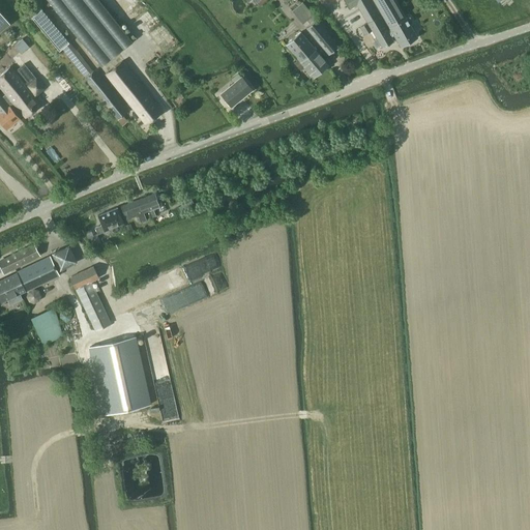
[(133,41),(98,0),(48,0),(52,4),(101,66),(133,41)]
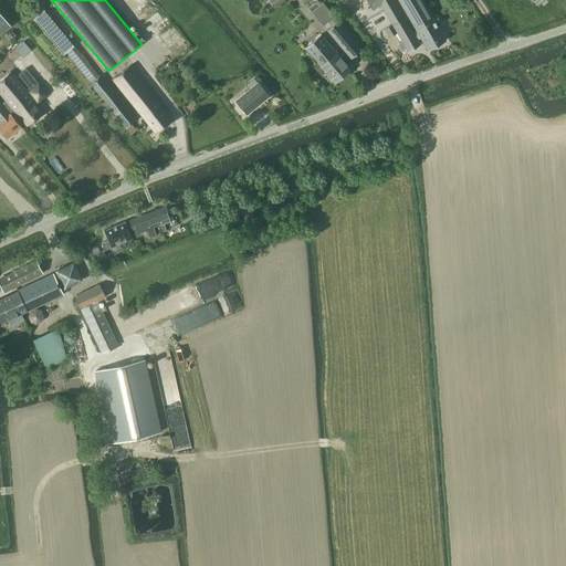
[(386,12),(397,6),(394,0),(367,0),(374,9),(381,4),(386,12)]
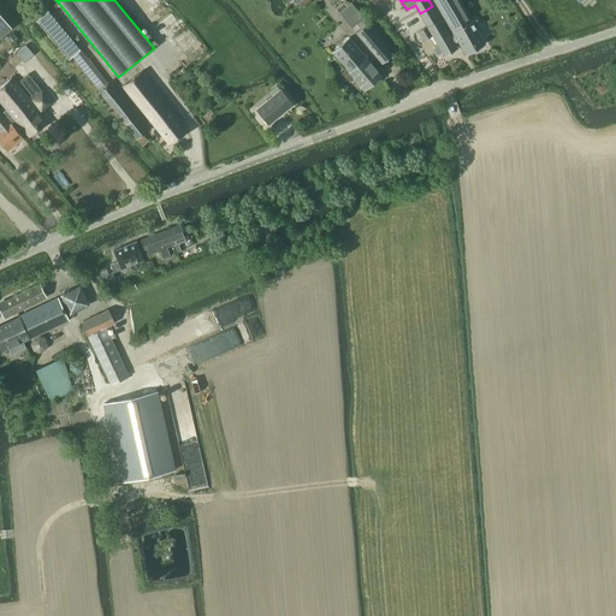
[(458,0),(433,0),(455,36),(451,39),(439,19),(427,27),(422,29),(428,39),(432,35),(438,46),(434,47),(434,49),(437,54),(439,54),(443,52),(444,55),(456,48),(454,43),(458,41),(466,54),(485,43),(477,29),(479,25),(475,19),(472,21),(458,0)]
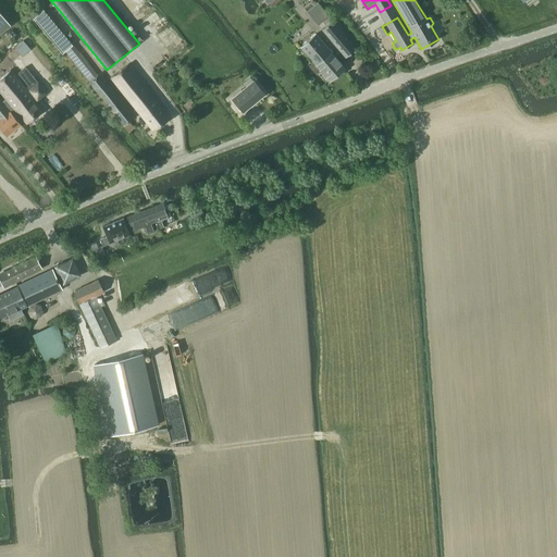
[(0,9),(0,33),(12,24),(0,9)]
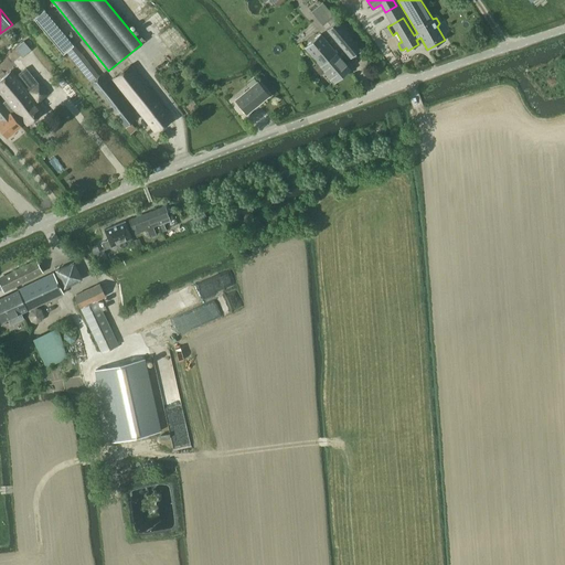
[(63,54),(74,44),(49,13),(38,22),(63,54)]
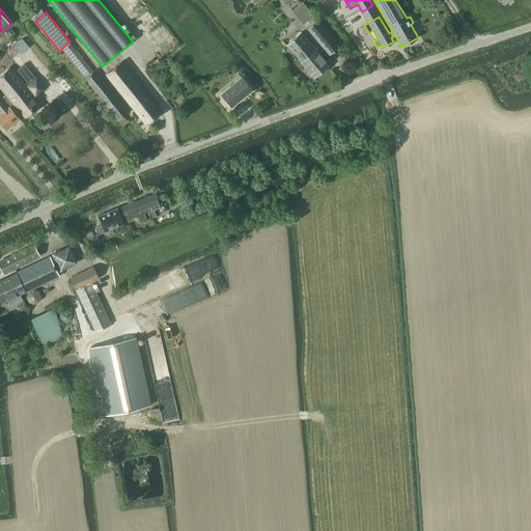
[(339,45),(317,19),(308,27),(330,53),(339,45)]
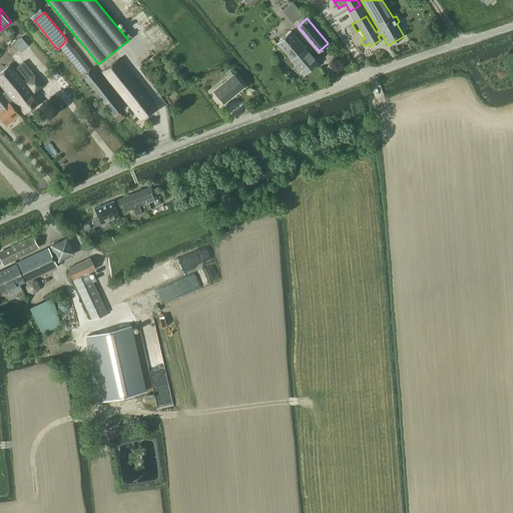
[(277,43),(304,75),(318,63),(291,31),(277,43)]
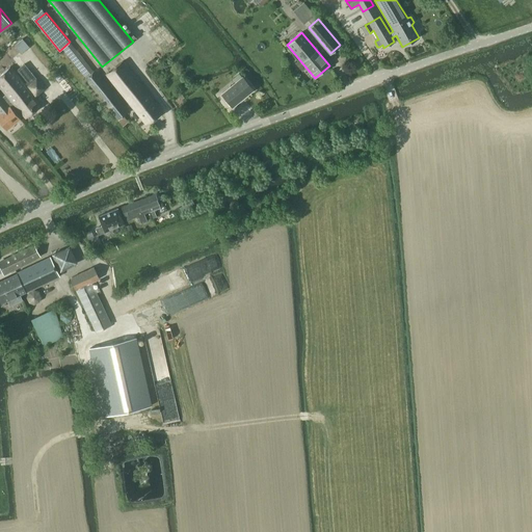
[(86,78),(85,78),(118,121),(124,116),(129,111),(96,70),(94,72),(73,45),(64,51),(86,78)]
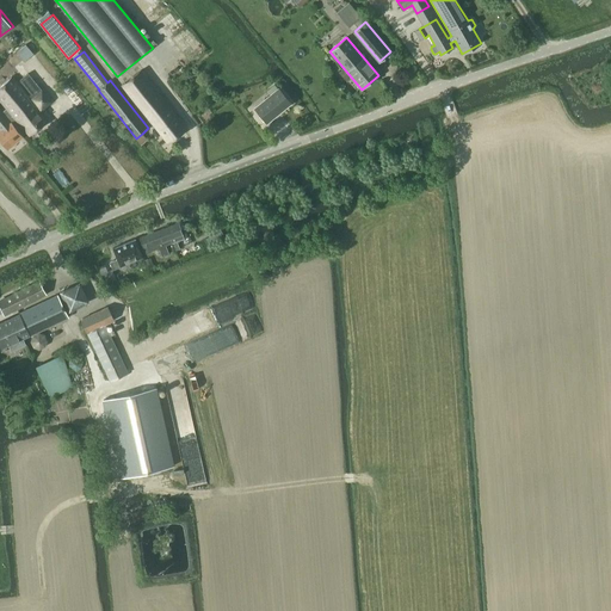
[(122,85),(159,131),(168,143),(186,128),(141,71),(122,85)]
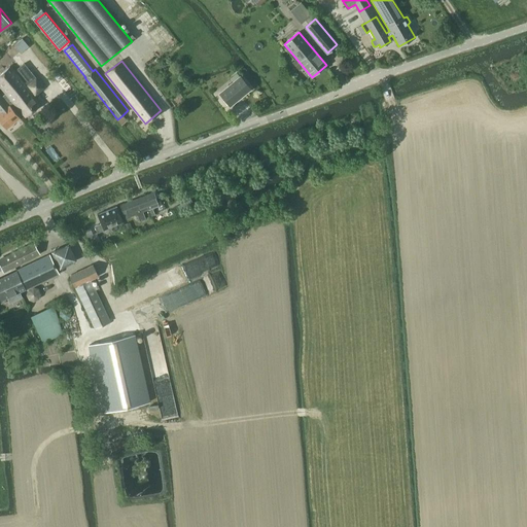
[(0,75),(0,85),(6,94),(13,102),(25,116),(41,104),(35,96),(44,89),(24,63),(18,68),(30,83),(27,86),(10,67),(0,75)]
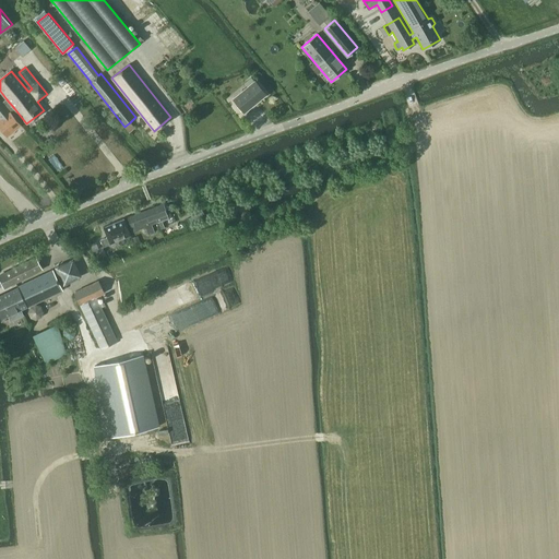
[(62,78),(57,81),(61,87),(67,83),(62,78)]
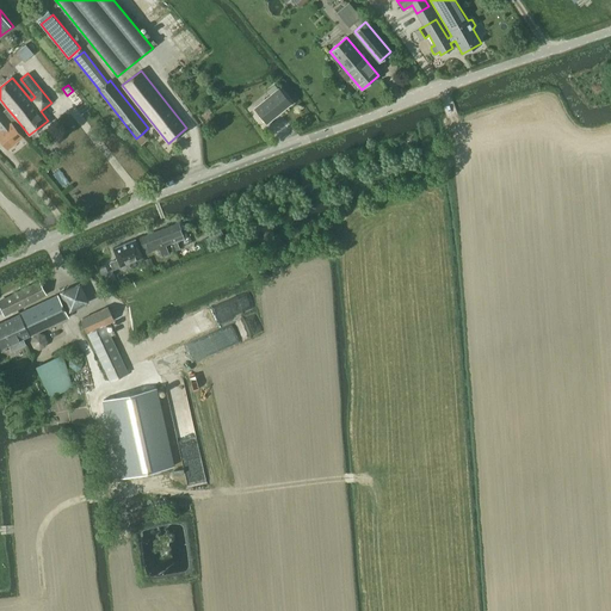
[(267,121),(290,102),(278,88),(267,98),(255,109),(266,122),(267,121)]
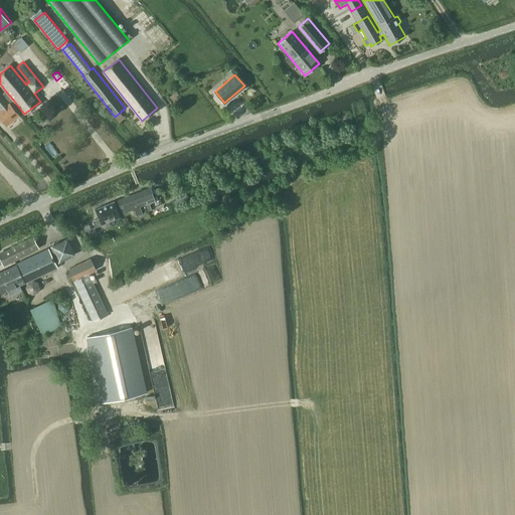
[(13,100),(6,92),(2,95),(0,91),(0,109),(1,110),(0,111),(0,117),(6,125),(18,115),(9,104),(13,100)]
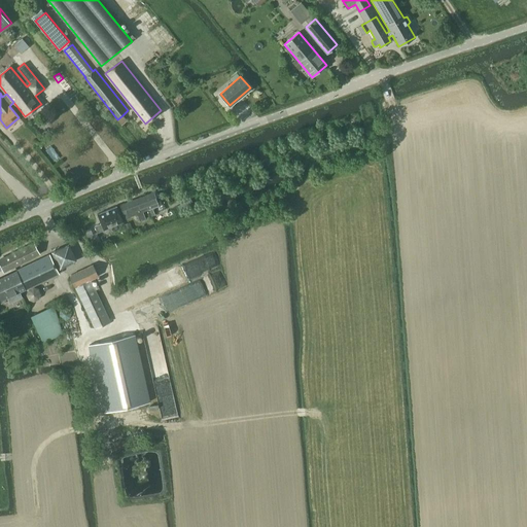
[(123,115),(117,119),(121,125),(123,125),(127,120),(123,115)]
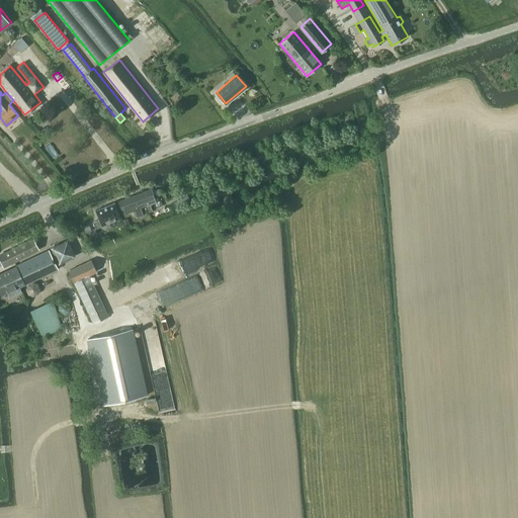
[(152,189),(142,192),(147,205),(149,211),(153,209),(151,204),(159,201),(157,194),(155,195),(152,189)]
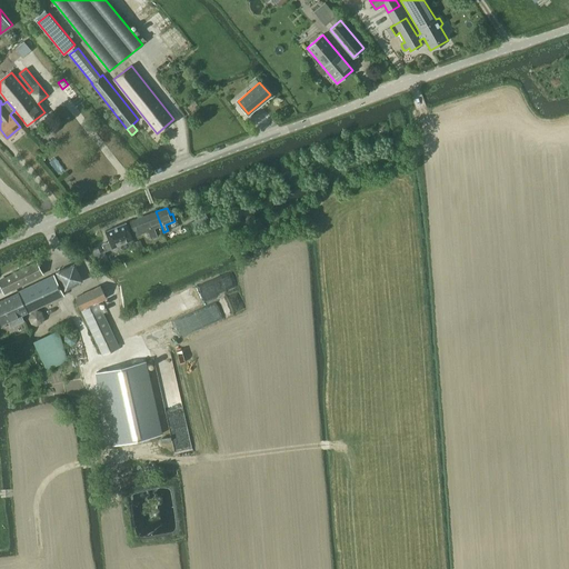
[(161,226),(156,211),(130,221),(136,236),(149,231),(151,239),(158,237),(155,228),(161,226)]
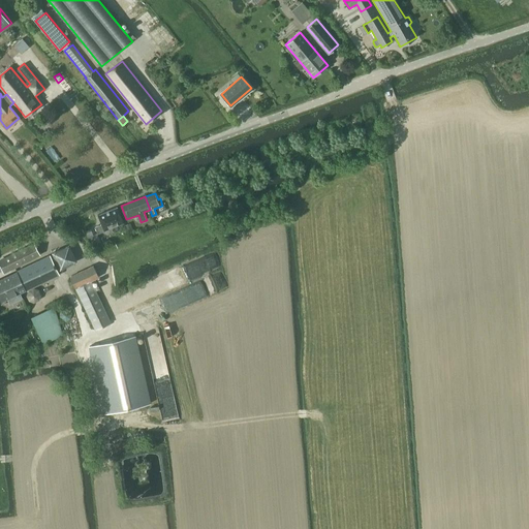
[(179,207),(181,212),(198,204),(195,198),(179,207)]
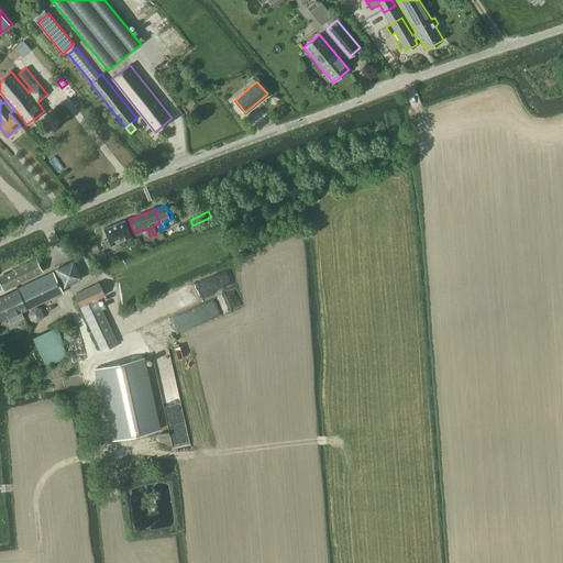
[(101,241),(103,249),(111,245),(110,244),(132,235),(125,219),(105,228),(108,238),(101,241)]
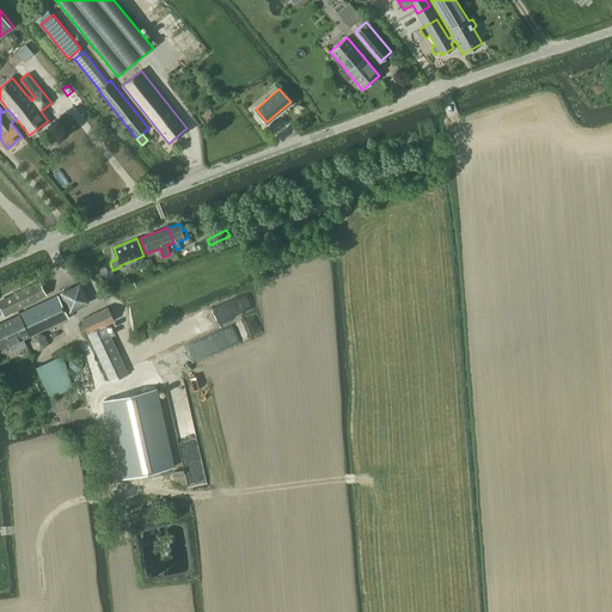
[(105,281),(110,279),(105,265),(99,269),(105,281)]
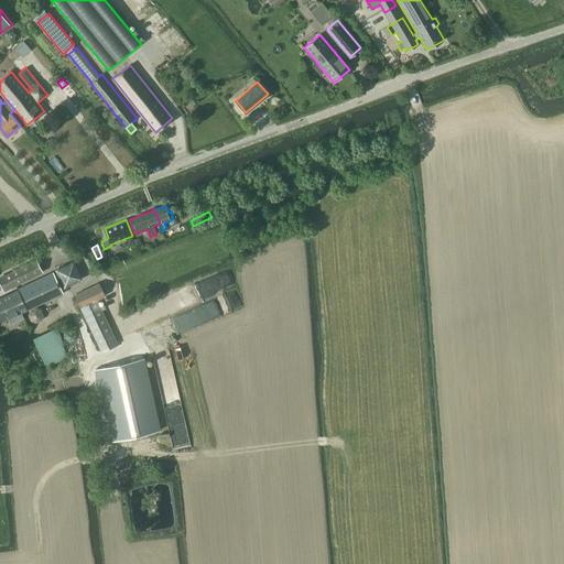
[(36,259),(0,277),(0,279),(4,289),(42,270),(36,259)]
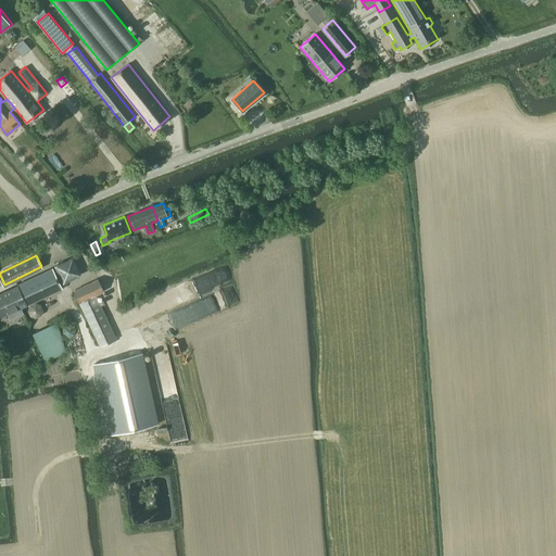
[(54,266),(63,283),(81,276),(73,257),(54,266)]
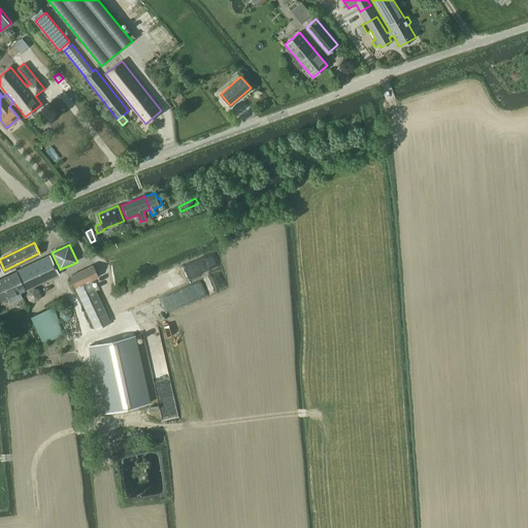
[(19,271),(0,281),(0,294),(3,300),(9,297),(11,303),(24,297),(21,291),(27,288),(27,289),(31,288),(31,289),(31,290),(29,294),(31,298),(36,300),(40,298),(41,293),(39,289),(35,288),(34,286),(61,273),(51,253),(18,270),(19,271)]
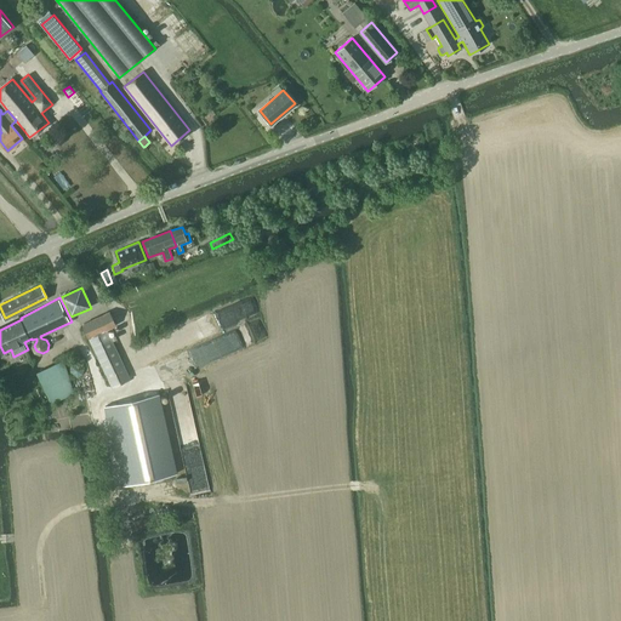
[(108,329),(117,325),(110,311),(83,323),(112,387),(131,377),(108,329)]
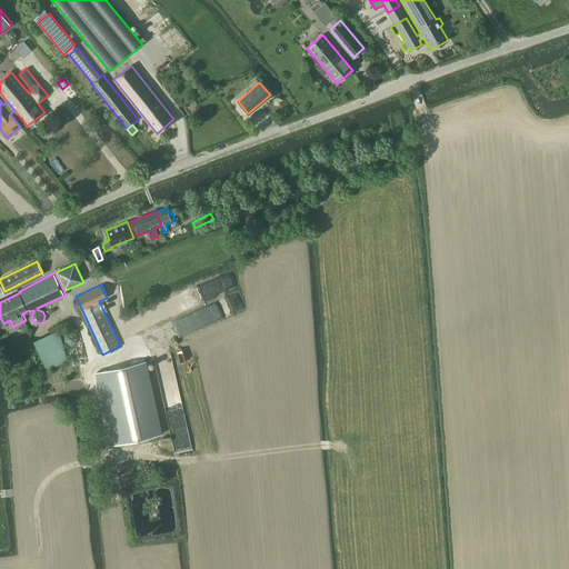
[(33,341),(47,370),(68,360),(59,330),(33,341)]
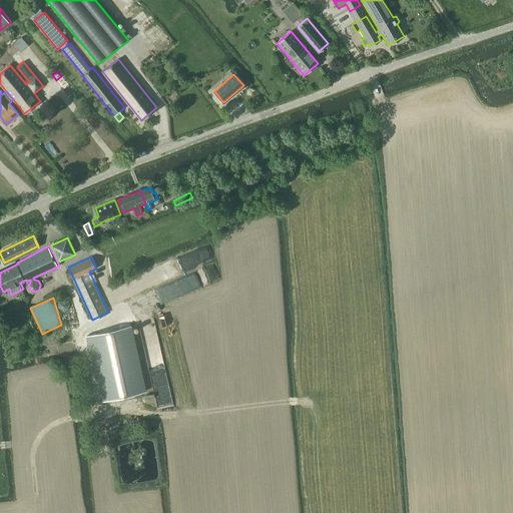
[(87,335),(101,401),(145,391),(130,326),(87,335)]
